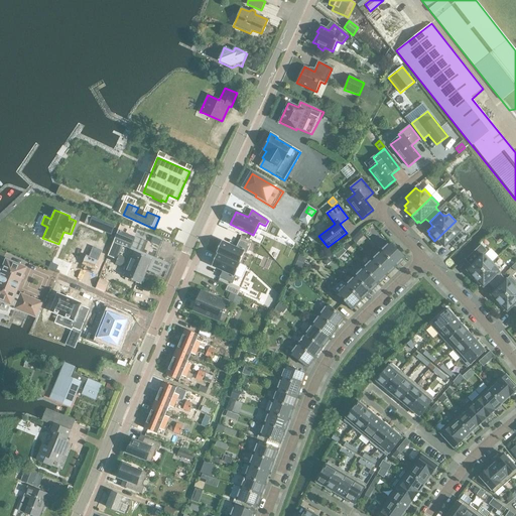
[(91,217),(88,226),(111,235),(115,226),(91,217)]
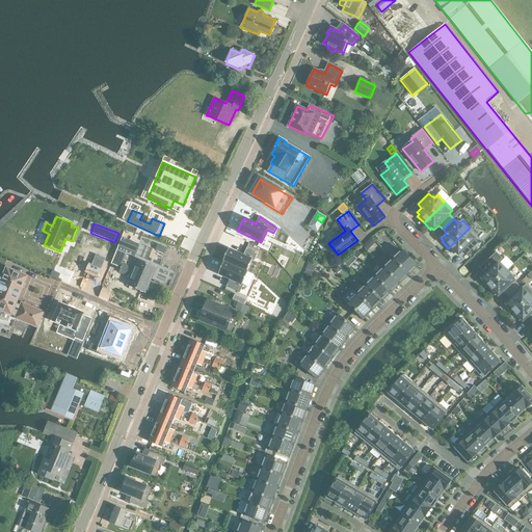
[(456,254),(458,256),(463,250),(467,255),(478,243),(474,240),(475,239),(474,238),(477,235),(470,228),(448,248),(455,255),(456,254)]
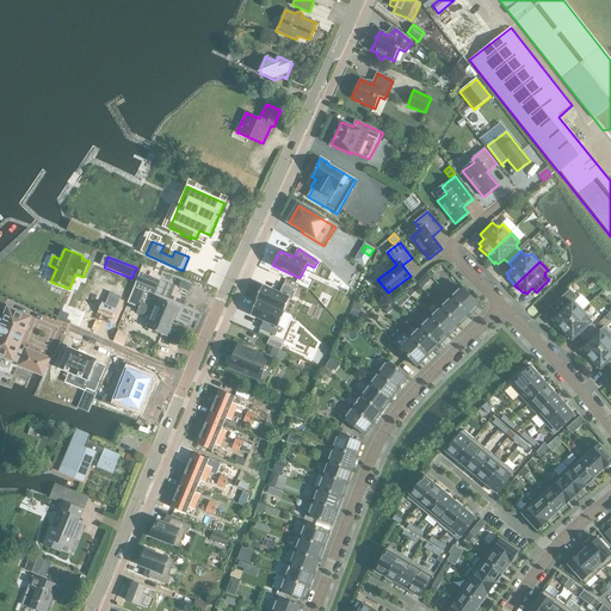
[(426,272),(417,283),(421,288),(432,278),(426,272)]
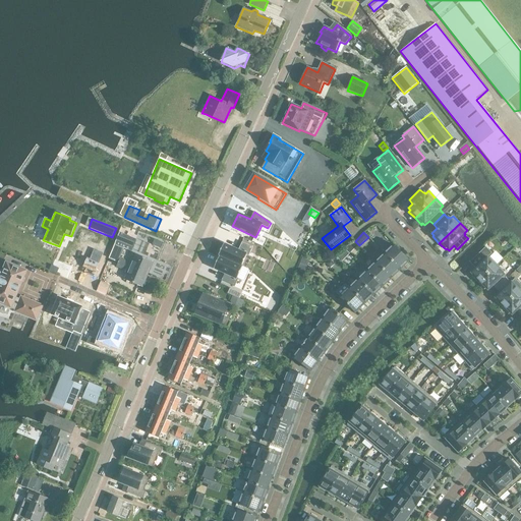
[(136,240),(120,233),(116,244),(132,251),(136,240)]
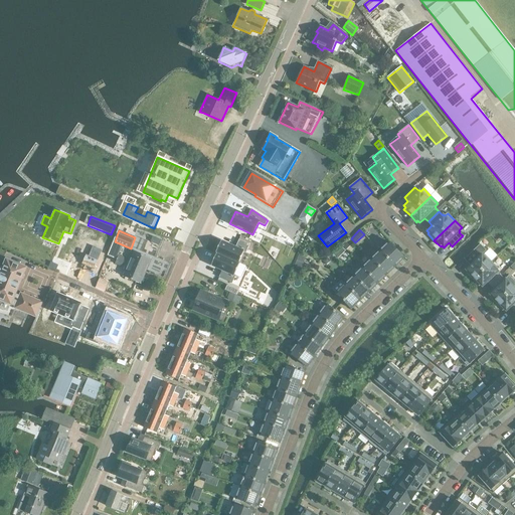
[(220,241),(215,253),(240,264),(240,263),(239,263),(243,251),(245,252),(249,243),(238,239),(235,247),(220,241)]
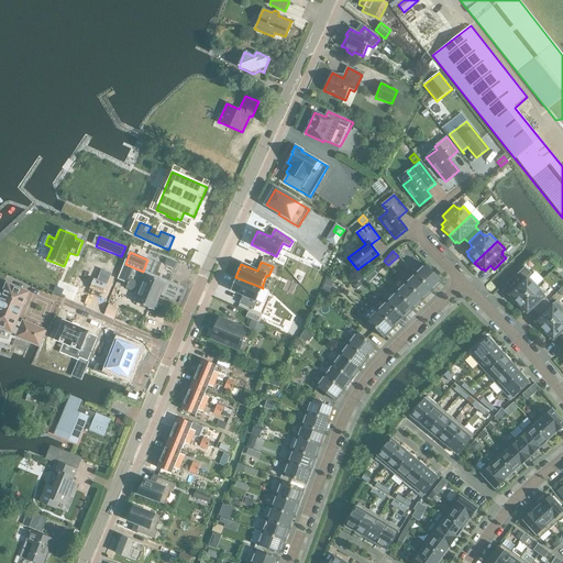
[(378,264),(373,268),(378,274),(384,269),(378,264)]
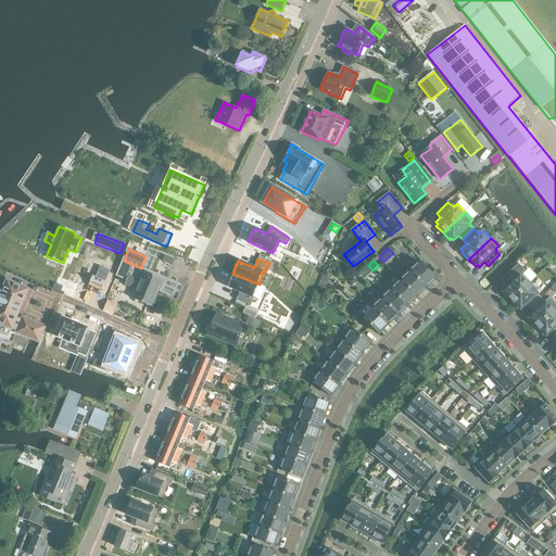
[(131,265),(123,262),(117,276),(126,280),(128,275),(131,265)]
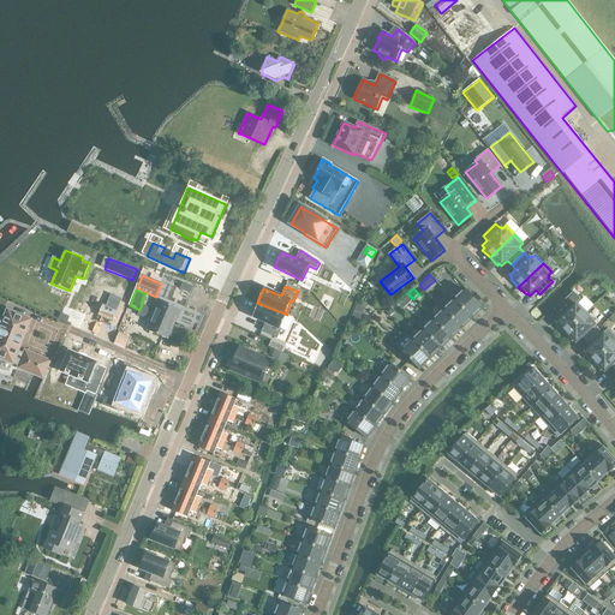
[(472,318),(483,309),(465,290),(454,300),(472,318)]
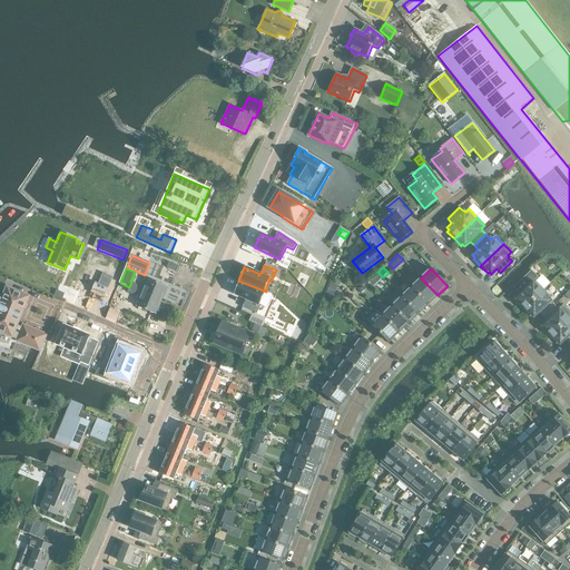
[(377,272),(372,277),(377,283),(383,277),(377,272)]
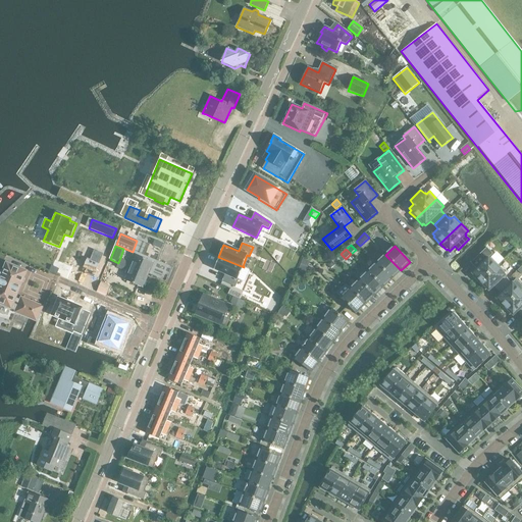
[(88,259),(85,267),(88,268),(85,273),(94,276),(103,254),(94,251),(91,260),(88,259)]
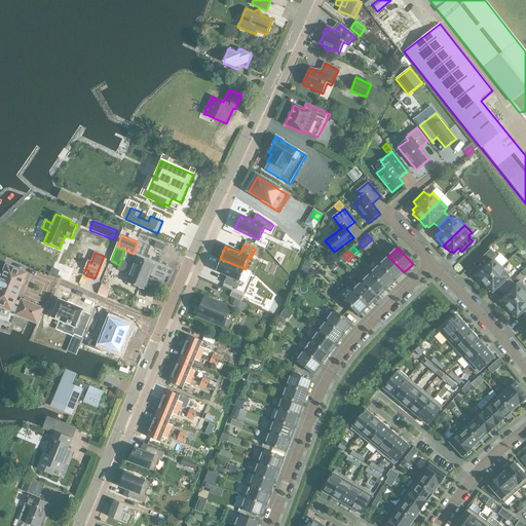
[(121,260),(119,265),(149,277),(154,264),(137,257),(134,263),(133,262),(130,266),(127,265),(128,263),(121,260)]
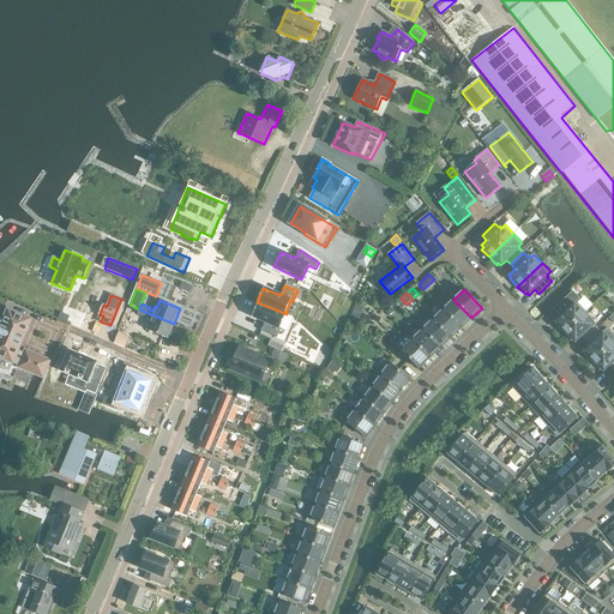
[(471,318),(453,300),(443,309),(461,327),(461,329),(471,318)]
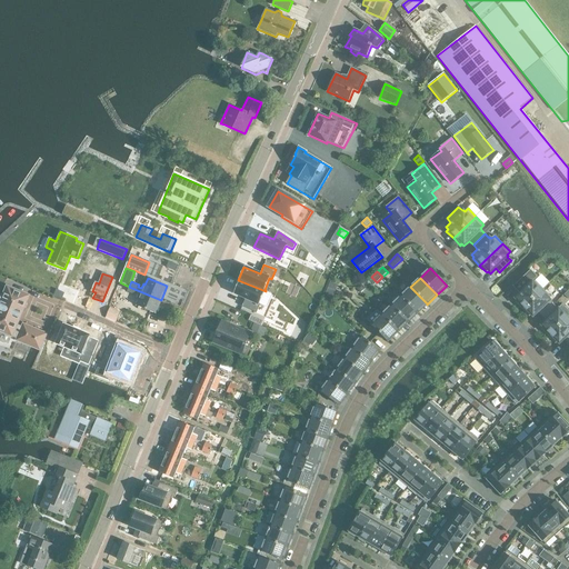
[(519,293),(515,298),(517,300),(515,302),(522,309),(545,287),(537,279),(533,282),(532,281),(531,281),(527,278),(516,289),(519,293)]
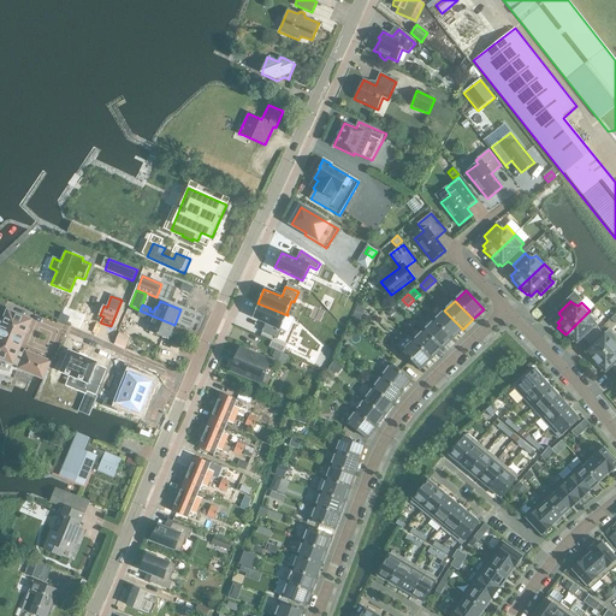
[(259,304),(253,318),(267,324),(264,332),(278,338),(283,329),(282,329),(288,315),(258,303),(259,304)]
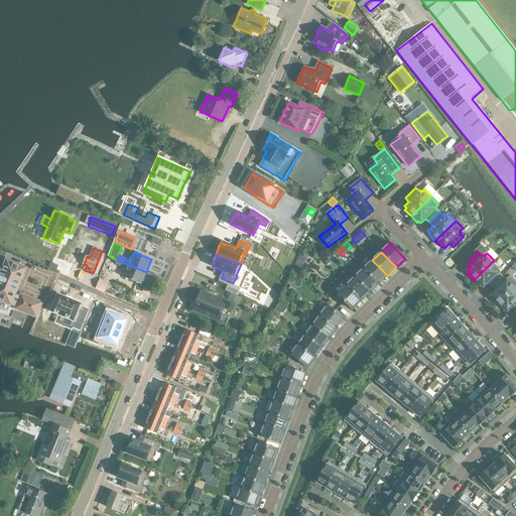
[(299,255),(294,267),(302,269),(304,264),(306,258),(299,255)]
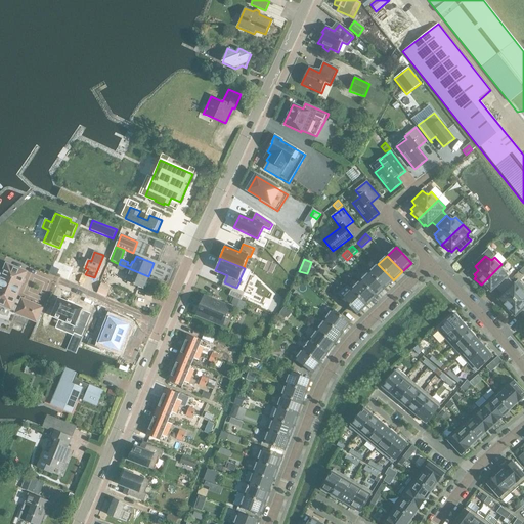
[(333,261),(329,265),(333,269),(337,265),(333,261)]
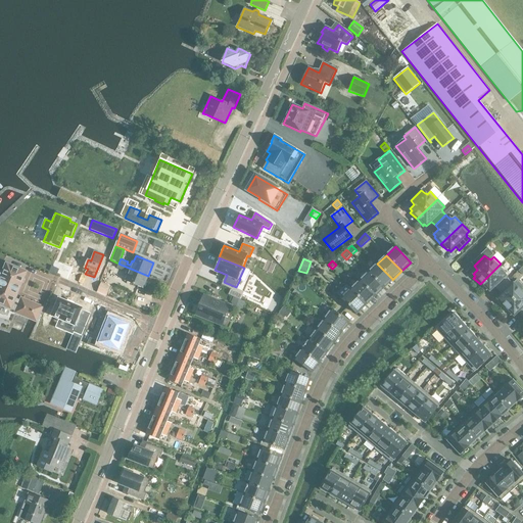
[(148,276),(119,264),(116,268),(124,271),(125,269),(128,270),(126,275),(128,276),(125,281),(143,288),(148,276)]
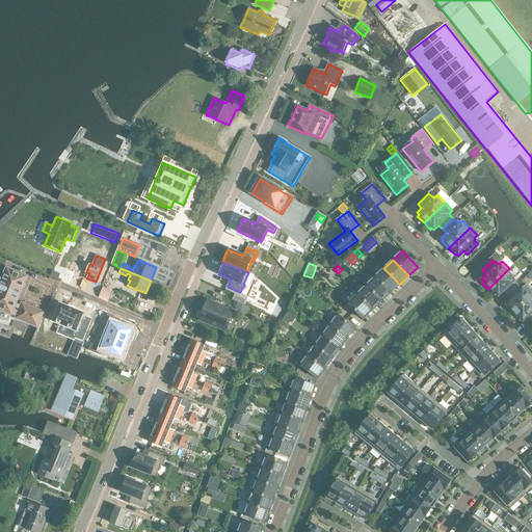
[(399,285),(399,284),(383,268),(374,276),(390,293),(391,293),(399,285)]
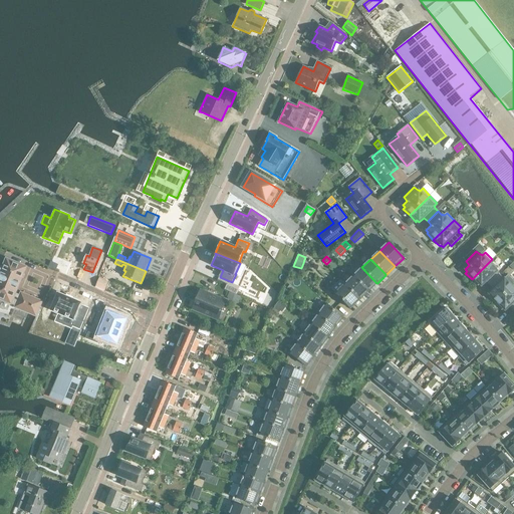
[(479,284),(481,286),(486,282),(490,285),(500,275),(497,272),(497,271),(496,269),(499,267),(492,259),(472,279),(478,286),(479,284)]
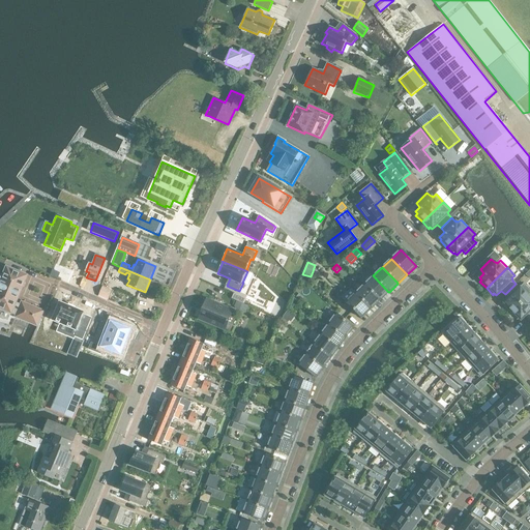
[(15,303),(20,290),(26,276),(7,268),(3,277),(1,276),(0,278),(0,307),(2,308),(1,310),(8,313),(9,312),(17,315),(16,317),(37,326),(43,312),(22,302),(21,305),(15,303)]
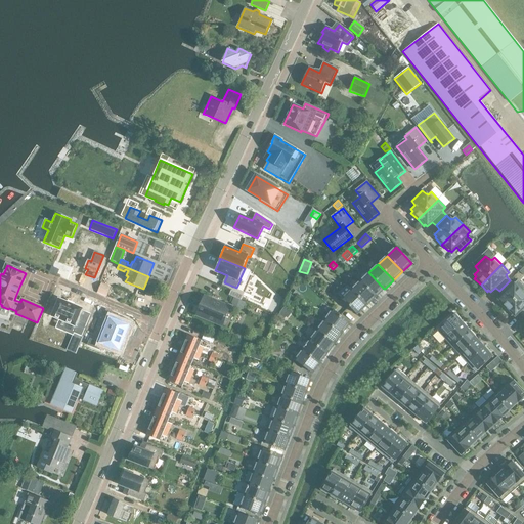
[(385,289),(384,289),(368,272),(360,281),(376,297),(385,289)]
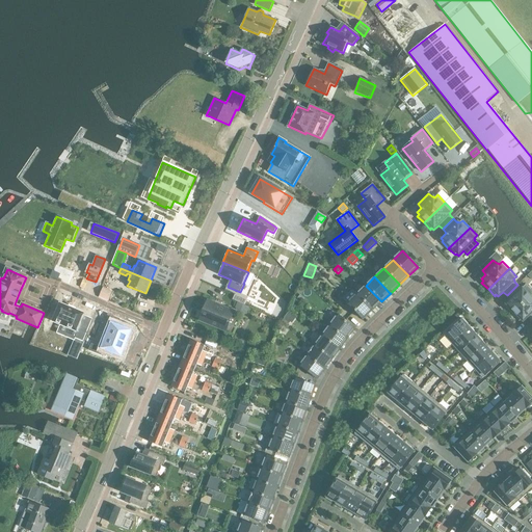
[(510,299),(505,304),(507,307),(506,308),(512,315),(531,297),(522,288),(522,289),(517,285),(507,295),(510,299)]
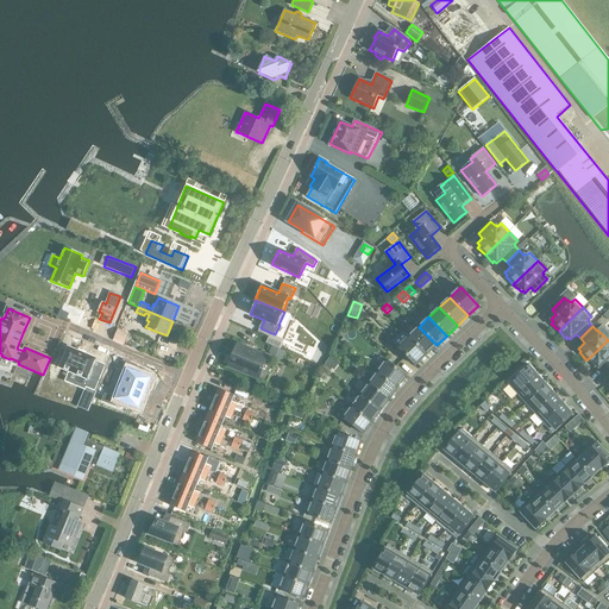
[(437,345),(419,327),(408,337),(426,355),(426,356),(437,345)]
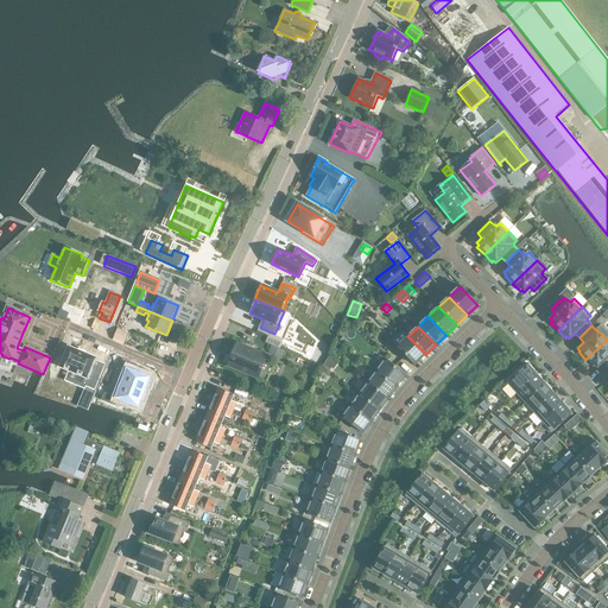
[(127,333),(118,328),(113,340),(122,344),(127,333)]
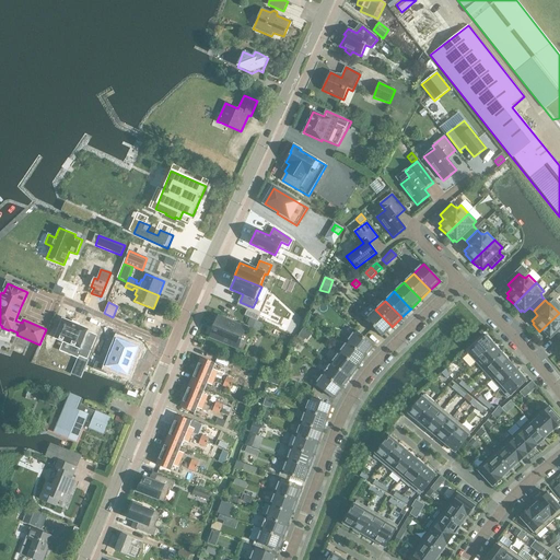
[(392,327),(392,326),(375,310),(365,319),(382,337),(392,327)]
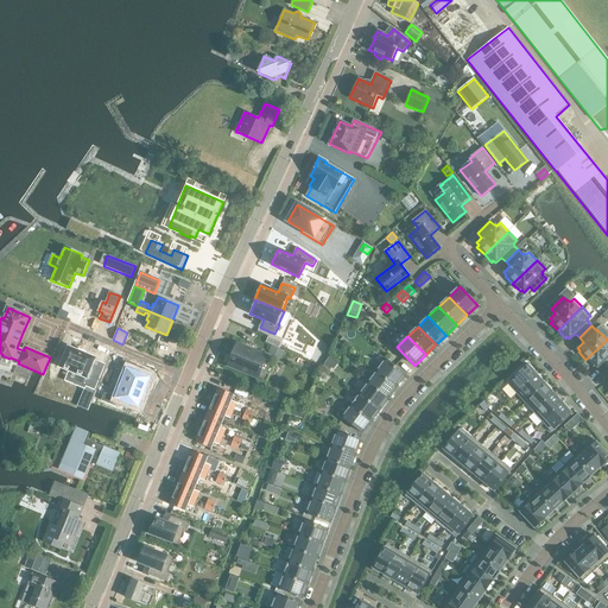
[(595,366),(597,368),(603,362),(607,367),(607,366),(607,341),(607,340),(586,360),(594,367),(595,366)]
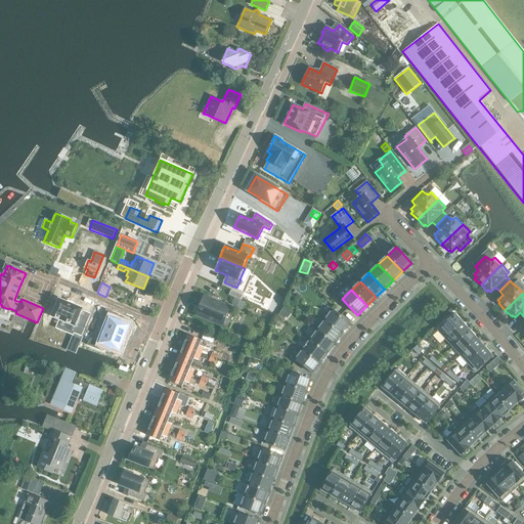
[(197,315),(223,325),(230,307),(205,296),(197,315)]
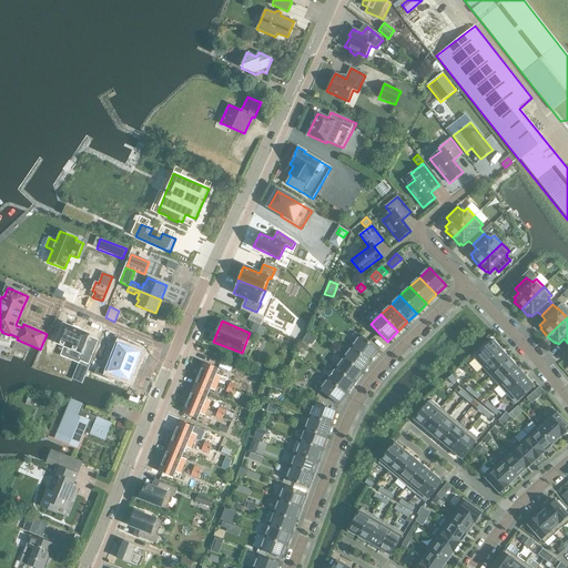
[(263,332),(265,327),(255,323),(253,328),(263,332)]
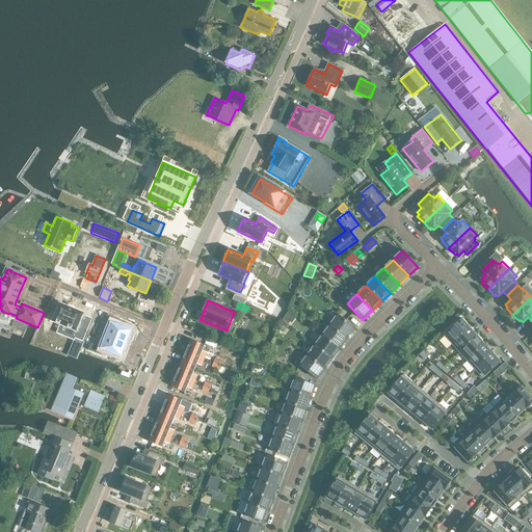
[(60,303),(53,321),(60,324),(75,330),(73,335),(76,336),(74,339),(73,343),(68,355),(77,360),(80,352),(84,342),(83,341),(91,319),(82,315),(83,314),(60,303)]
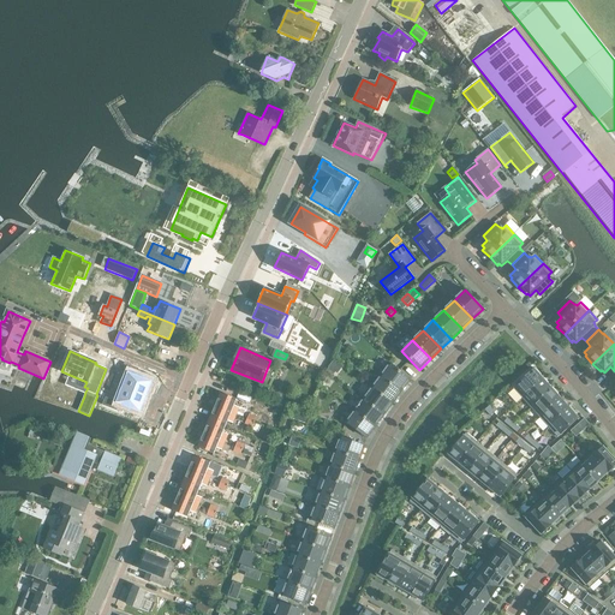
[(106,396),(102,406),(123,413),(125,406),(139,411),(141,410),(143,411),(145,402),(143,402),(145,396),(148,392),(150,392),(153,384),(150,383),(151,382),(137,376),(139,369),(125,363),(121,371),(124,372),(119,387),(113,400),(106,396)]
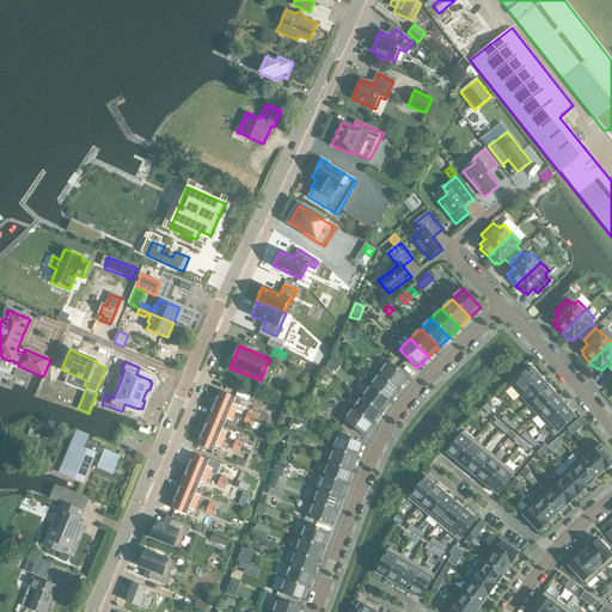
[(379,374),(399,390),(401,390),(409,378),(389,362),(379,374)]
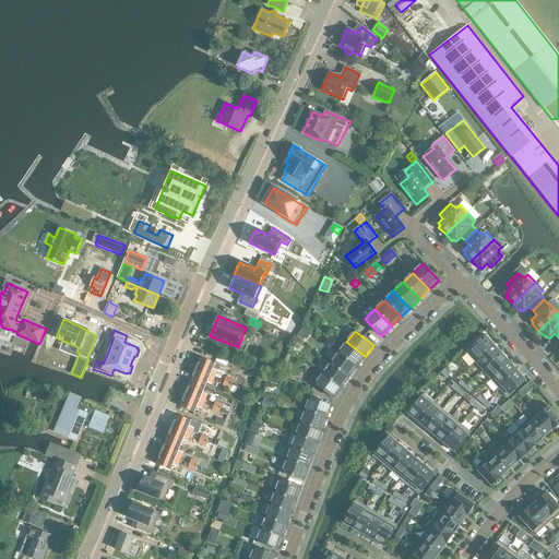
[(490,342),(491,341),(487,335),(485,336),(480,340),(479,339),(473,345),(474,346),(466,353),(475,361),(494,345),(490,342)]
